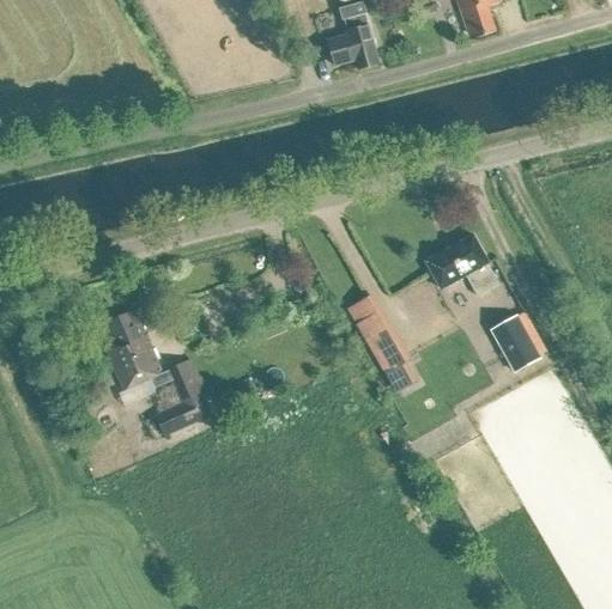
[(377,62),(367,23),(363,11),(367,10),(364,0),(355,0),(338,5),(345,29),(341,30),(343,34),(326,38),(333,65),(355,59),(357,67),(377,62)]
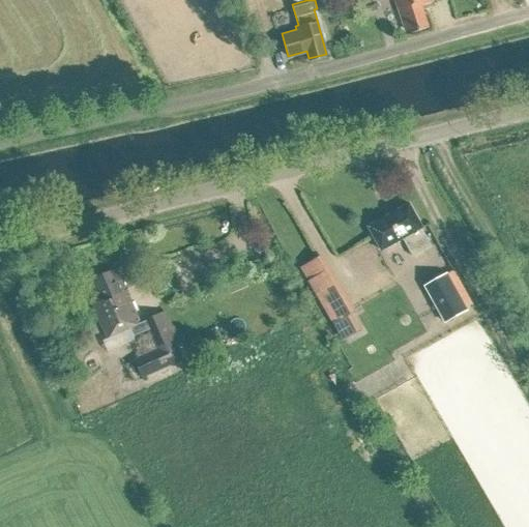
[(433,0),(392,0),(404,32),(427,25),(420,4),(433,0)]
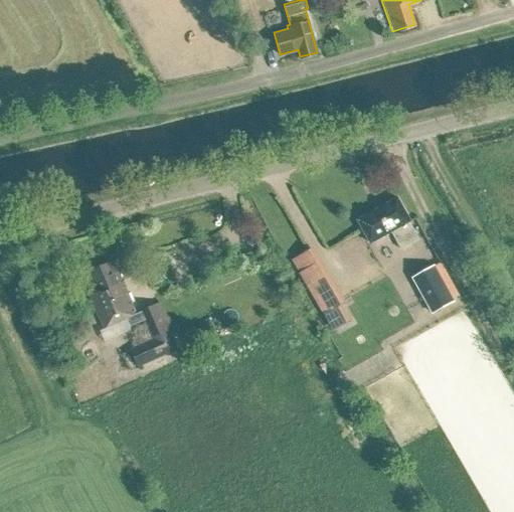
[(417,237),(407,220),(409,219),(396,196),(356,218),(369,241),(390,229),(400,247),(417,237)]
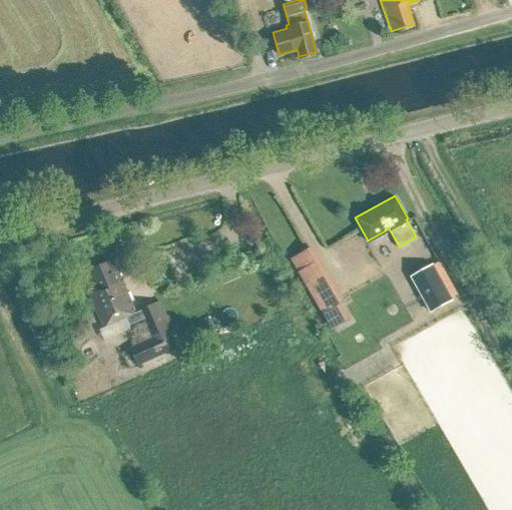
[(312,244),(290,258),(298,271),(320,258),(312,244)]
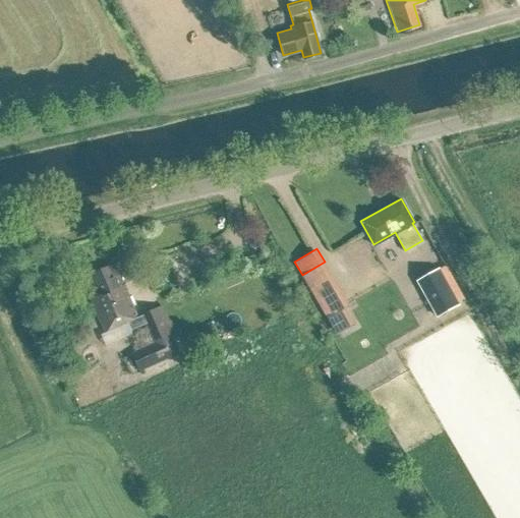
[(98,293),(90,297),(105,332),(128,322),(131,329),(146,323),(155,342),(131,352),(139,369),(178,352),(158,306),(141,313),(142,315),(137,318),(114,263),(90,273),(98,293)]
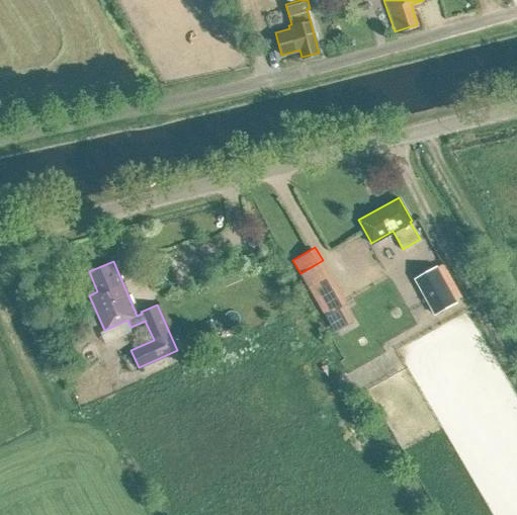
[(455,302),(435,265),(413,278),(433,314),(455,302)]
